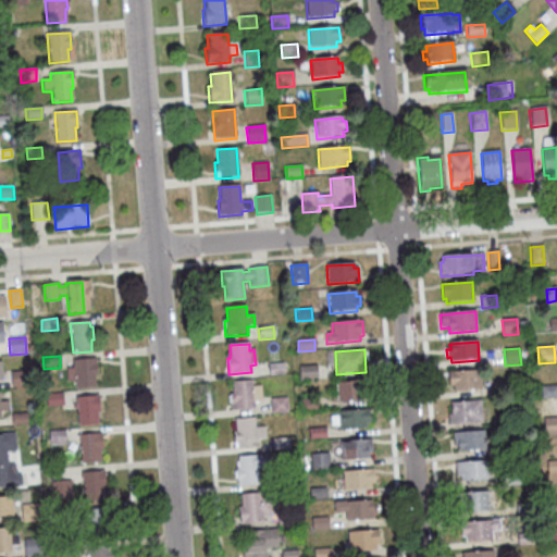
[(74,382),(66,383),(65,369),(73,368),(73,361),(96,359),(97,376),(94,376),(95,388),(75,391),(74,382)]
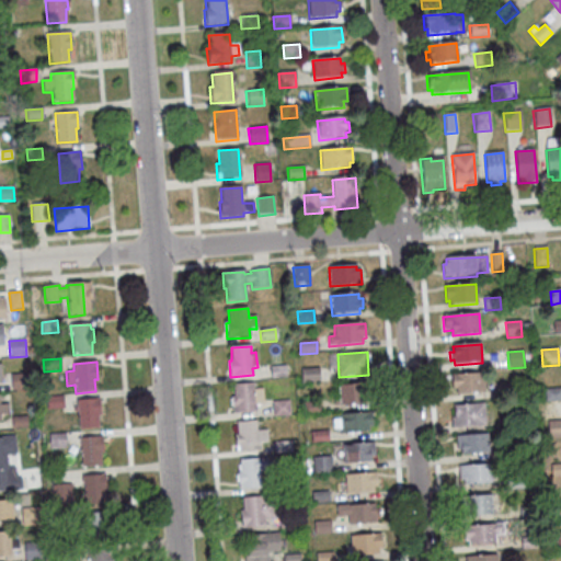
[(271,368),(286,367),(287,378),(271,379),(271,368)]
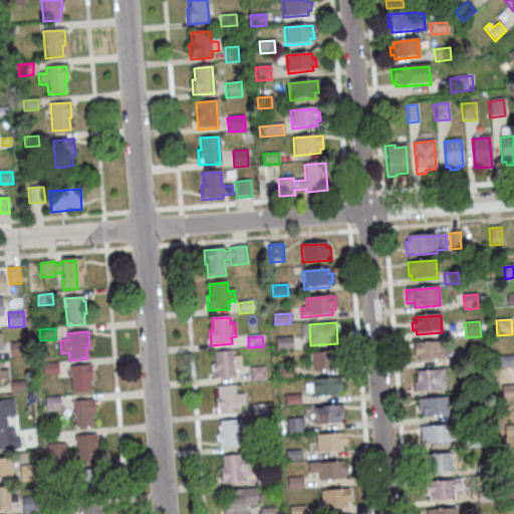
[(276,339),(292,337),(293,350),(277,352),(276,339)]
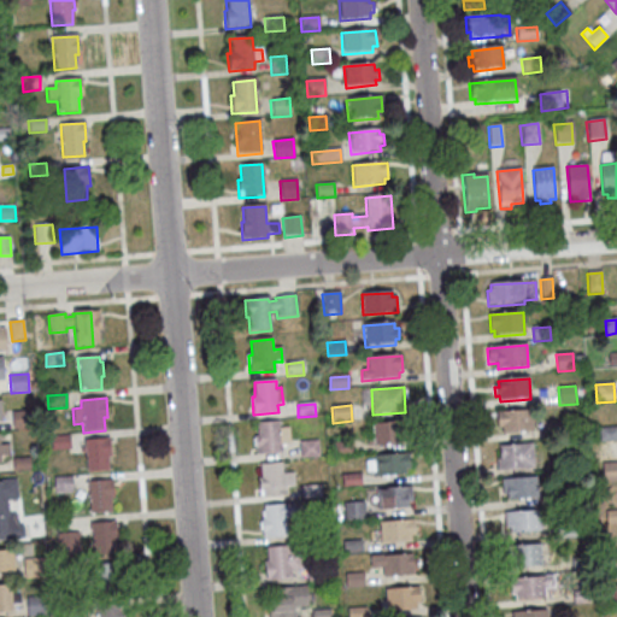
[(12,412),(29,411),(30,429),(13,430),(12,412)]
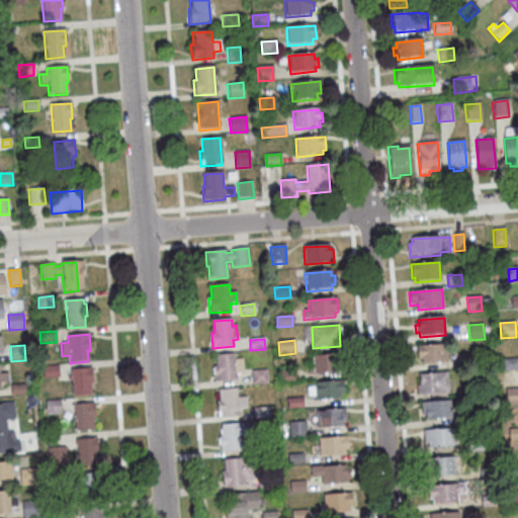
[(422,365),(422,360),(418,360),(417,347),(446,345),(447,363),(422,365)]
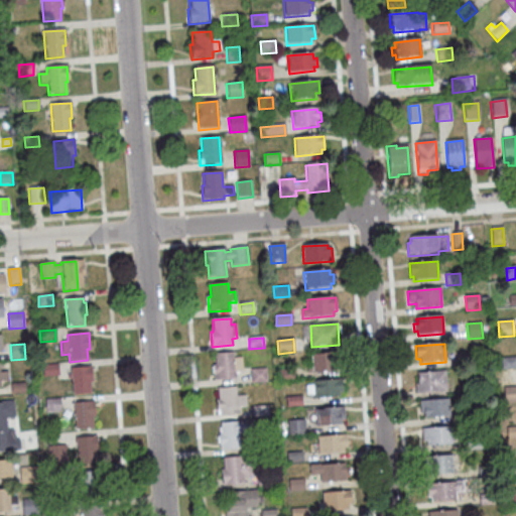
[(215,355),(233,353),(234,359),(241,358),(242,373),(235,373),(235,380),(215,382),(213,366),(215,366),(215,355)]
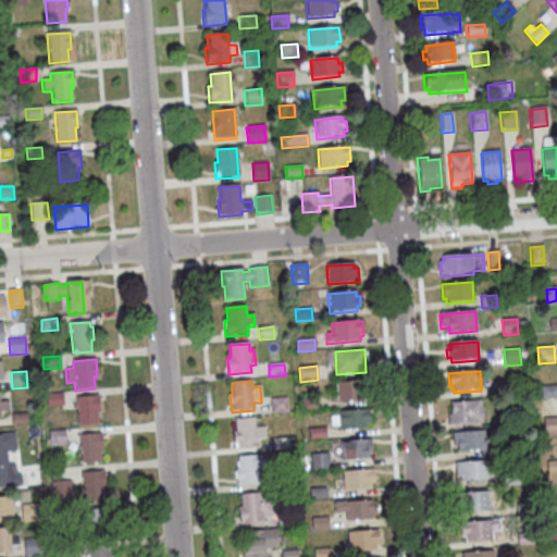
[(331,394),(337,394),(336,384),(367,382),(368,396),(364,396),(364,401),(332,404),(331,394)]
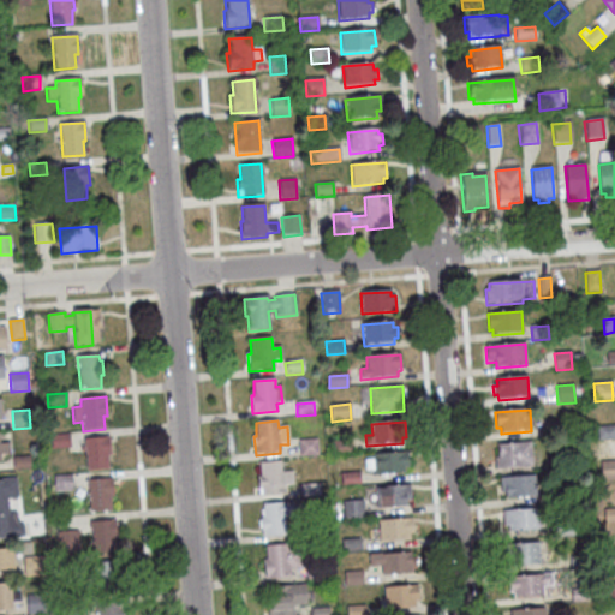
[(577,423),(578,437),(560,439),(559,424),(577,423)]
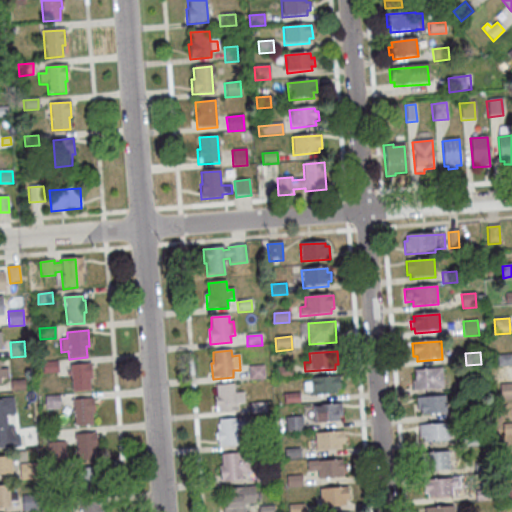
[(511,355),(511,366),(498,367),(497,356),(511,355)]
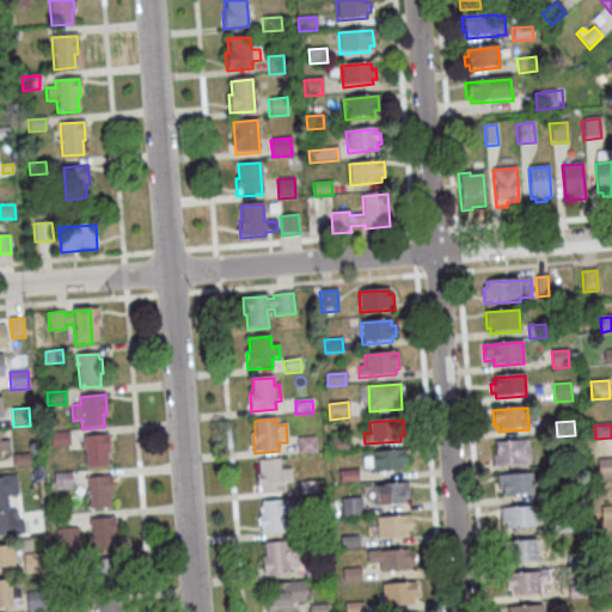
[(68,433),(69,446),(51,448),(50,434),(68,433)]
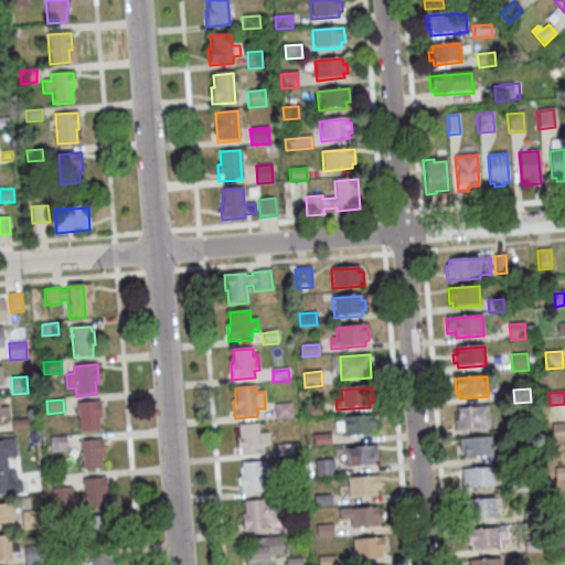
[(99,403),(100,419),(98,419),(99,433),(78,434),(76,404),(99,403)]
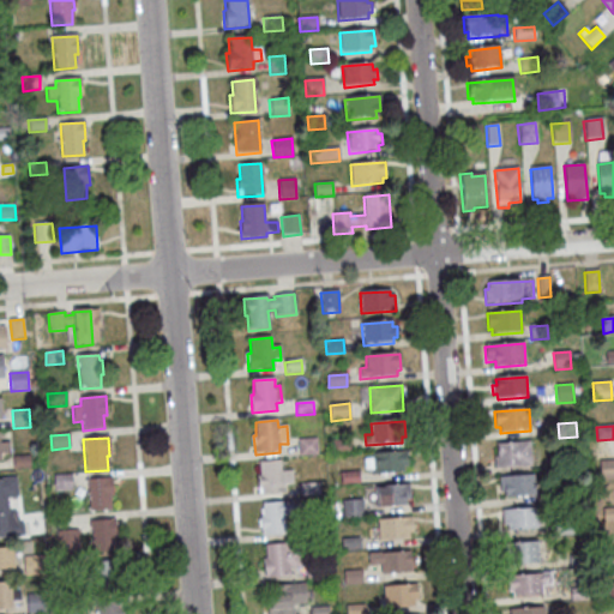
[(299,440),(317,439),(318,456),(300,457),(299,440)]
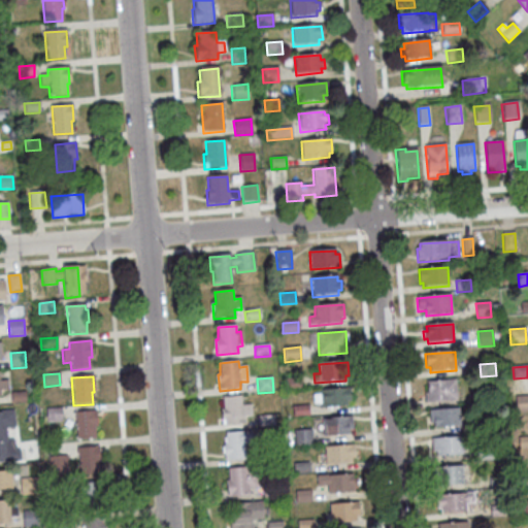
[(285,378),(301,377),(301,389),(286,390),(285,378)]
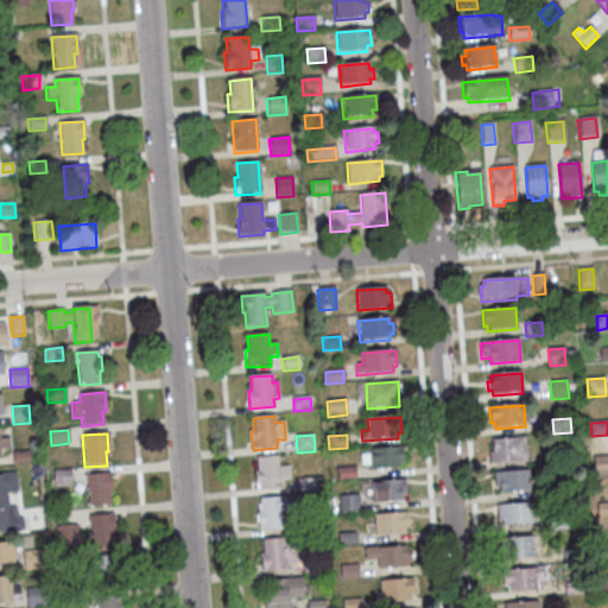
[(525,438),(526,462),(489,466),(489,454),(493,454),(492,441),(525,438)]
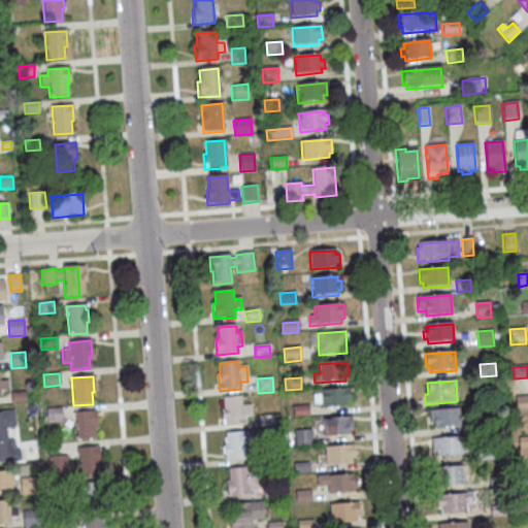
[(0,382),(7,382),(8,391),(0,391),(1,397),(0,397),(0,382)]
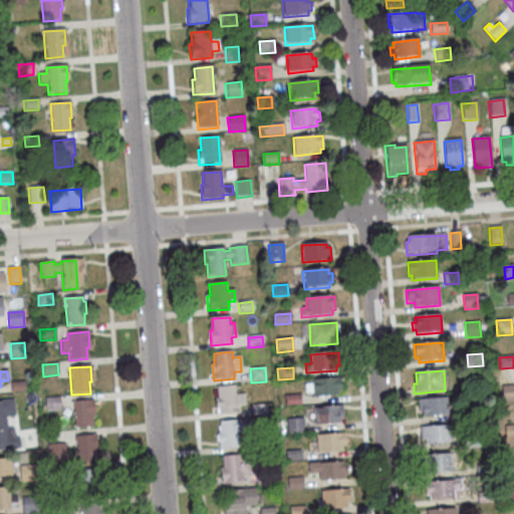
[(340,378),(341,392),(338,392),(338,397),(313,399),(311,380),(340,378)]
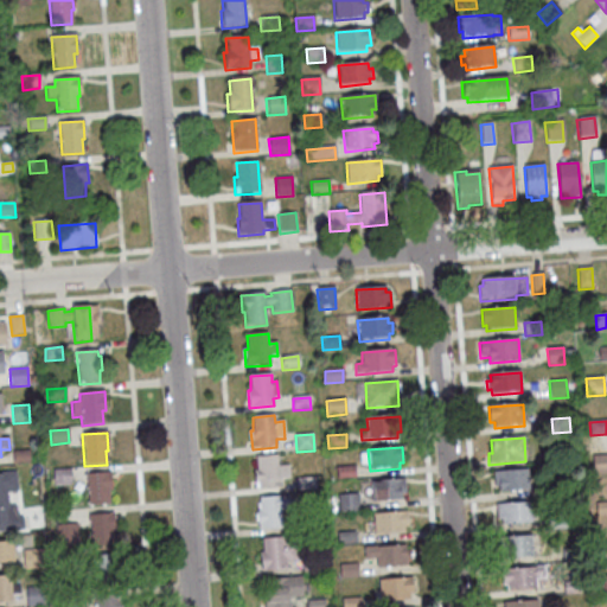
[(554,451),(572,449),(573,461),(555,464),(554,451)]
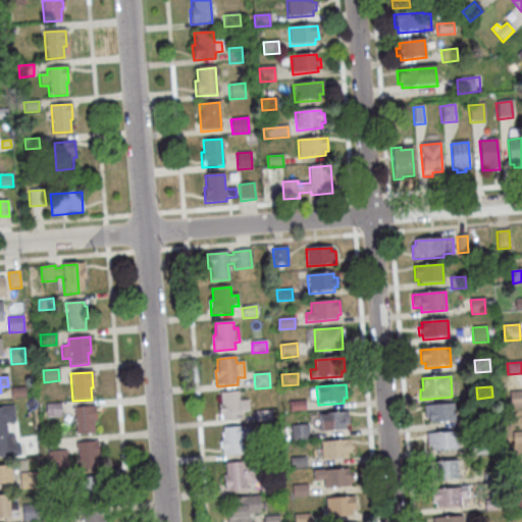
[(27,398),(13,399),(12,396),(11,396),(10,388),(25,387),(27,398)]
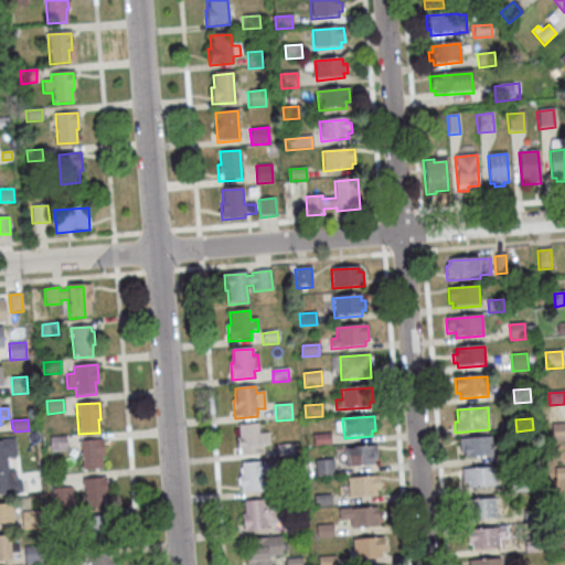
[(564,424),(564,441),(553,443),(552,425),(564,424)]
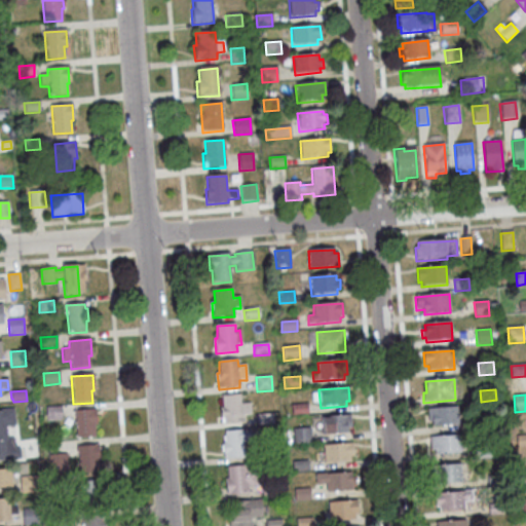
[(241,405),(251,404),(251,415),(242,416),(242,422),(224,424),(223,419),(221,419),(220,409),(222,408),(222,397),(240,396),(241,405)]
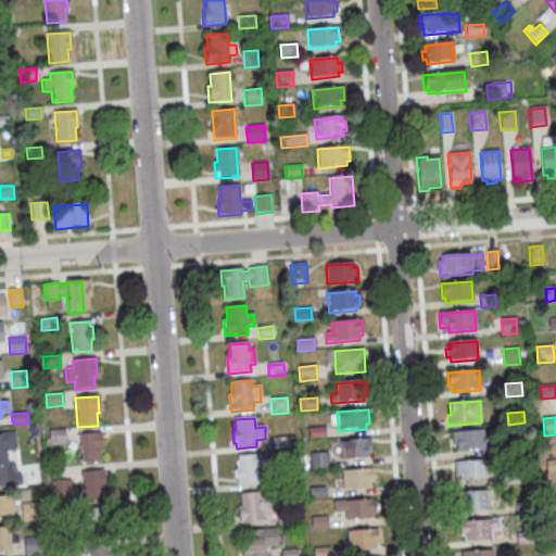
[(308,429),(325,428),(326,439),(308,441),(308,429)]
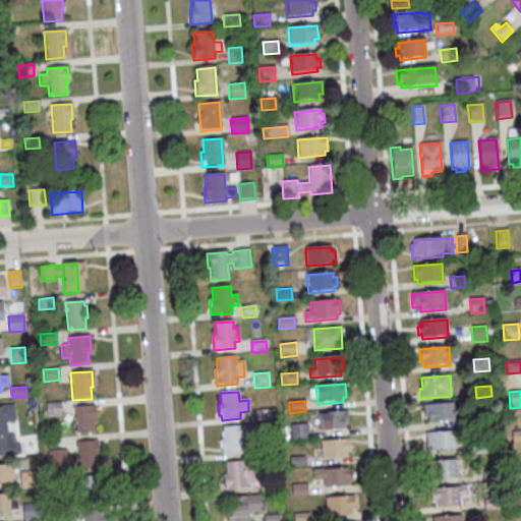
[(61,403),(62,416),(46,418),(45,404),(61,403)]
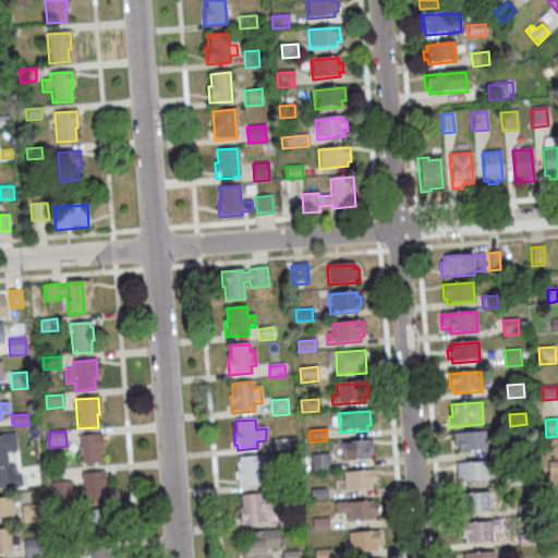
[(487,451),(459,453),(459,448),(456,449),(455,435),(485,433),(487,451)]
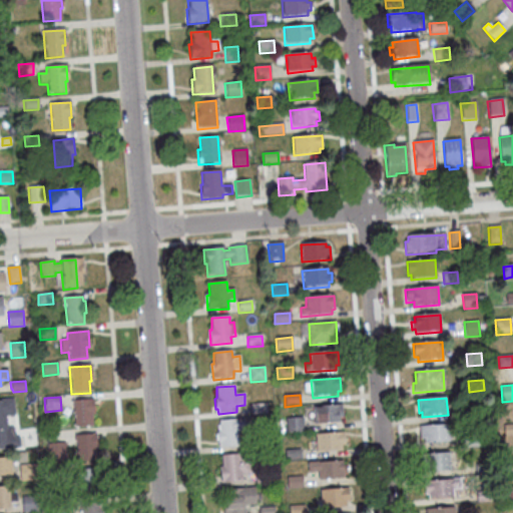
[(0,400),(13,399),(15,417),(5,418),(6,429),(12,428),(12,438),(19,438),(20,449),(0,450),(0,400)]
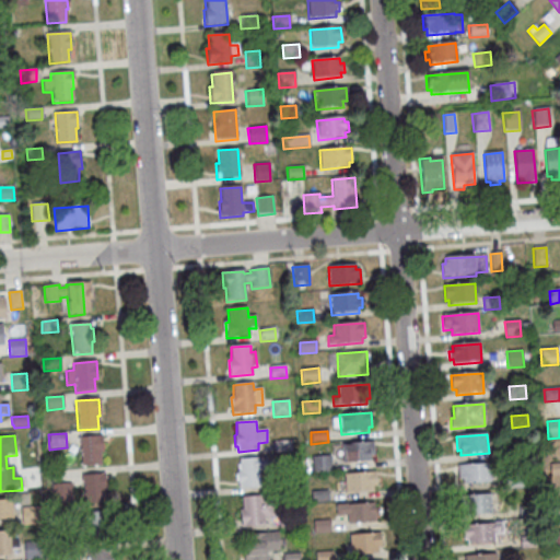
[(79,439),(102,436),(103,454),(100,454),(101,466),(81,467),(79,439)]
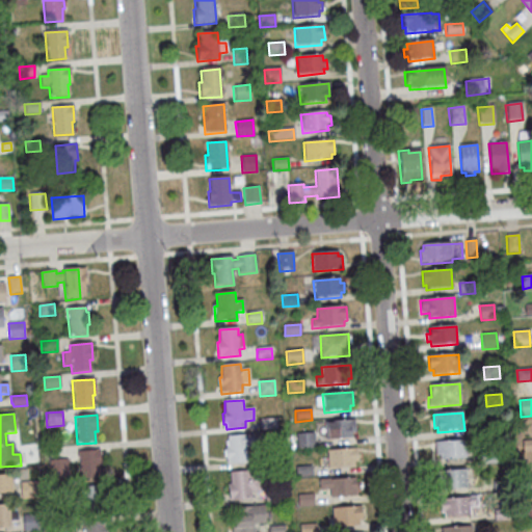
[(260,421),(276,419),(277,430),(261,431),(260,421)]
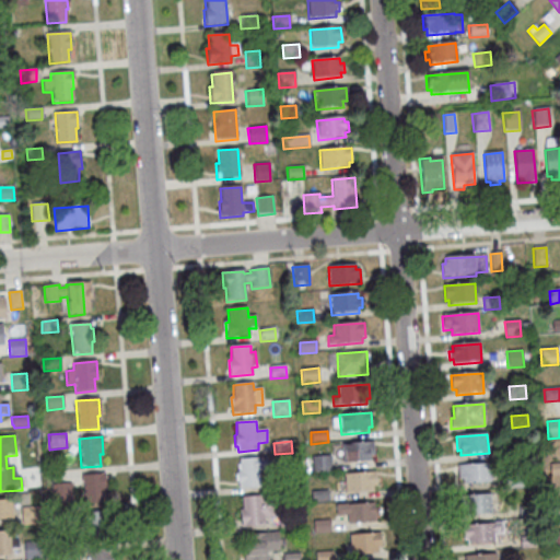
[(341,445),(374,443),(375,457),(370,457),(371,462),(343,464),(341,445)]
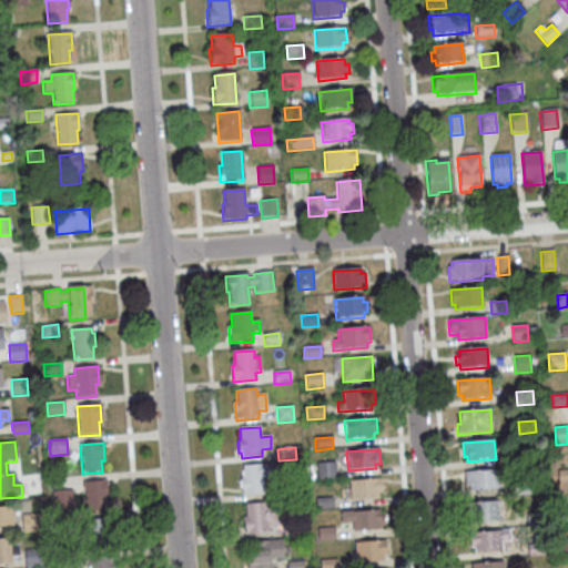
[(521,454),(538,453),(539,463),(521,465),(521,454)]
